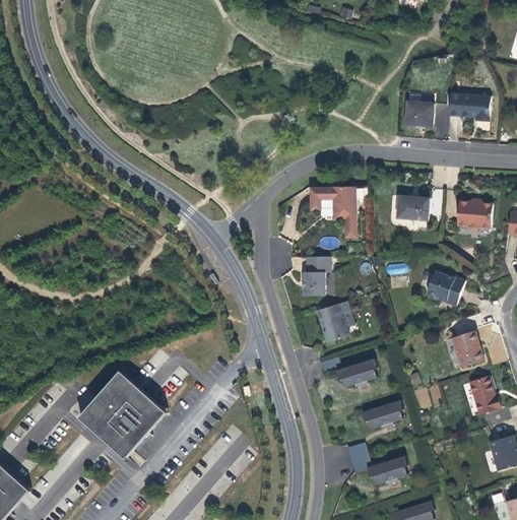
[(348,11),(341,9),(339,15),(346,17),(348,11)]
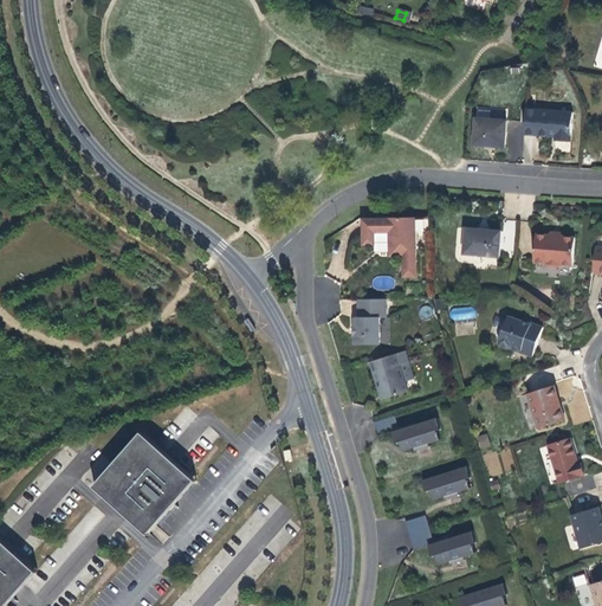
[(569,113),(522,109),(520,134),(552,136),(552,141),(568,142),(569,113)]
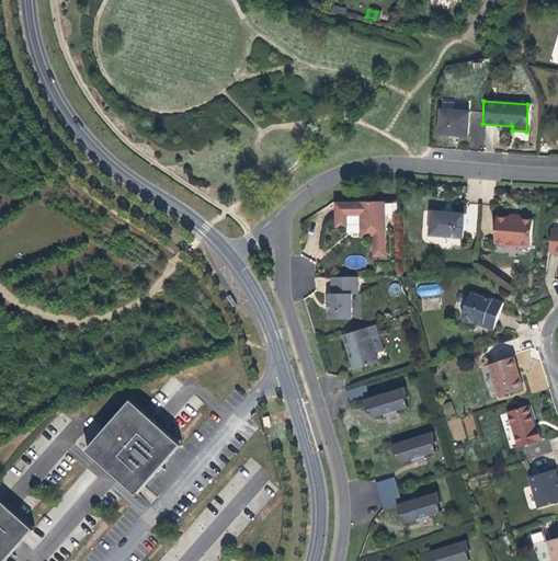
[(463,124),(464,112),(437,110),(436,134),(446,135),(454,135),(465,136),(466,124),(463,124)]
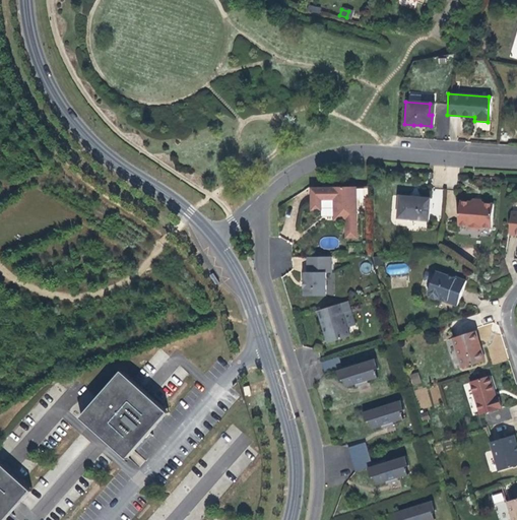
[(433,105),(434,121),(446,121),(445,104),(433,105)]
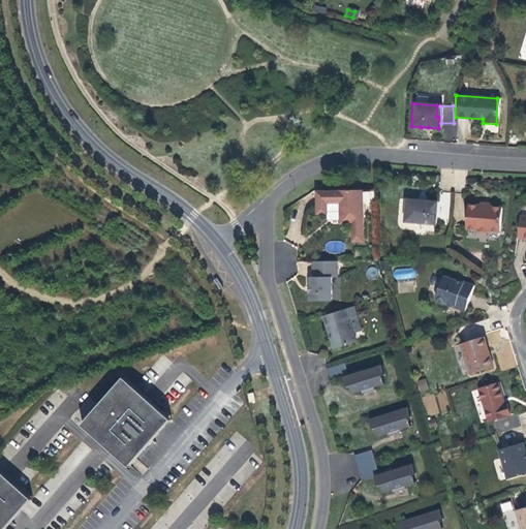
[(373,189),(314,190),(314,214),(325,214),(325,203),(338,203),(338,223),(349,224),(349,242),(361,242),(361,201),(373,201),(373,189)]
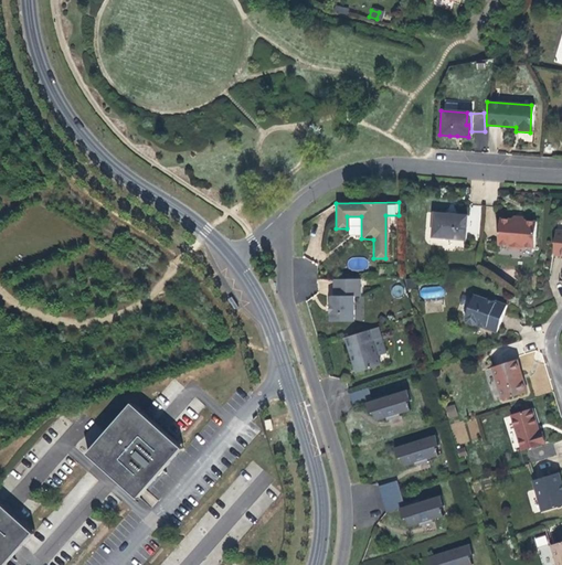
[(449,237),(443,213),(433,213),(431,236),(449,237)]
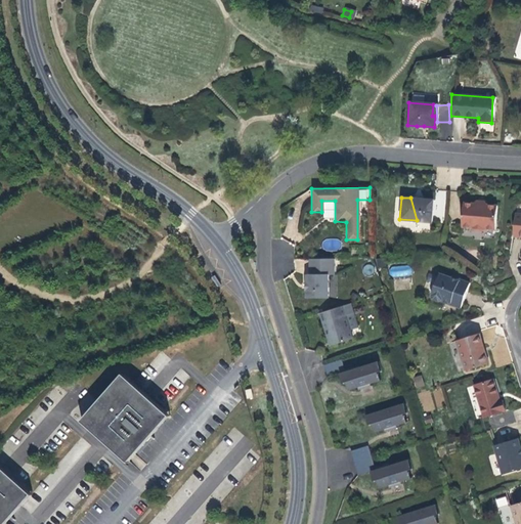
[(430,221),(432,200),(415,199),(410,198),(417,220),(430,221)]
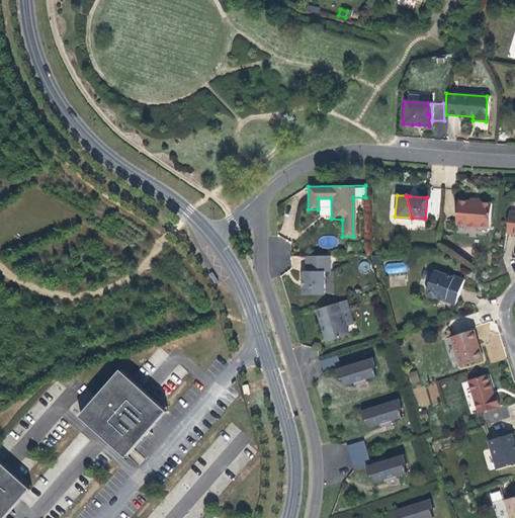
[(456,199),(454,225),(463,226),(466,229),(475,230),(478,227),(488,228),(490,202),(480,201),(471,200),(466,200),(456,199)]
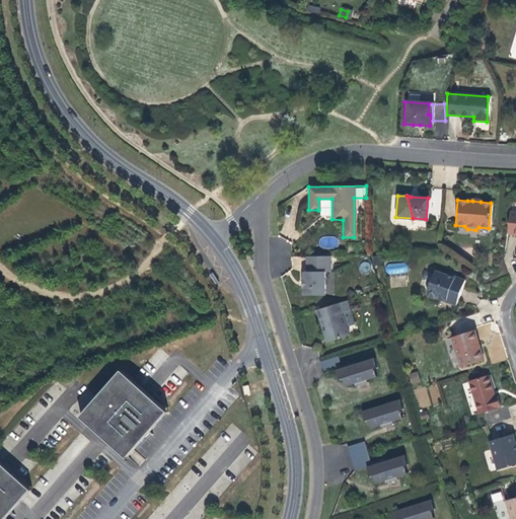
[(515,213),(507,213),(506,235),(515,236),(515,213)]
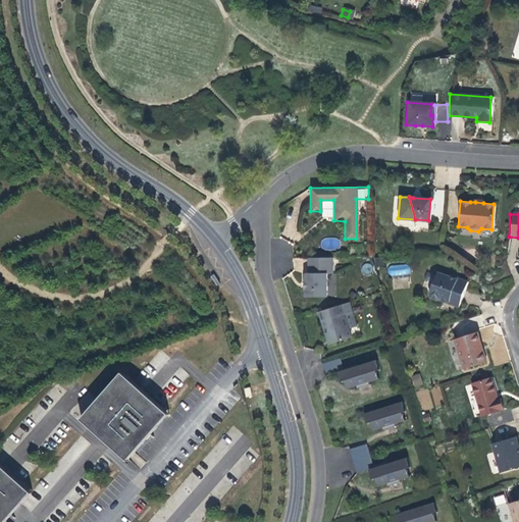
[(324,273),(329,273),(329,258),(306,258),(306,273),(303,273),(303,281),(302,281),(302,284),(302,289),(303,289),(303,297),(324,297),(324,273)]
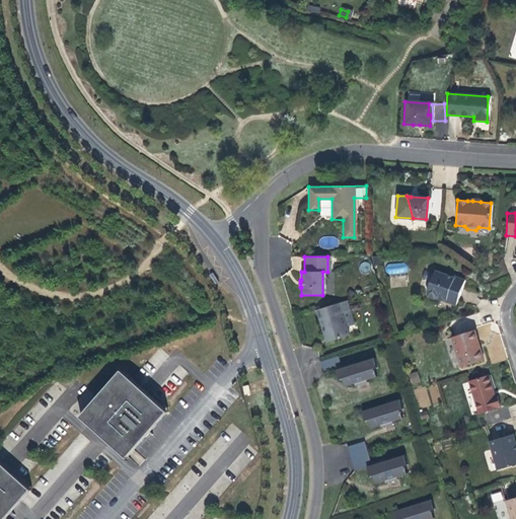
[(404,273),(403,263),(383,264),(384,274),(404,273)]
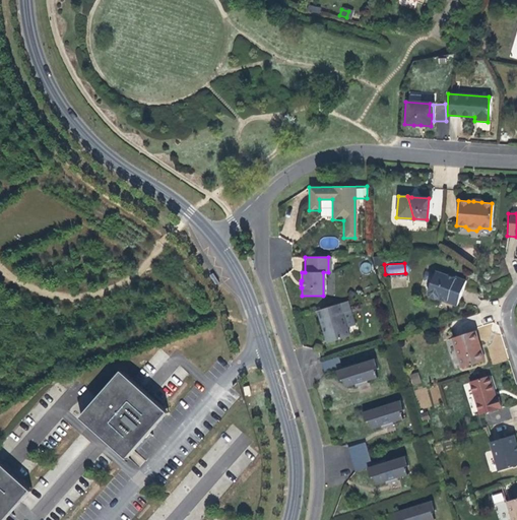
[(207,270),(204,272),(208,277),(212,283),(215,282),(207,270)]
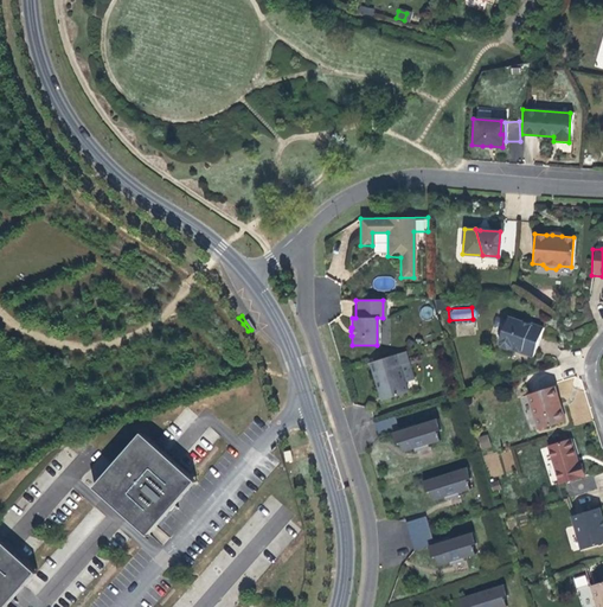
[(537,340),(541,327),(527,323),(527,325),(519,321),(506,317),(498,342),(499,347),(506,350),(512,349),(519,350),(518,352),(531,357),(537,340)]
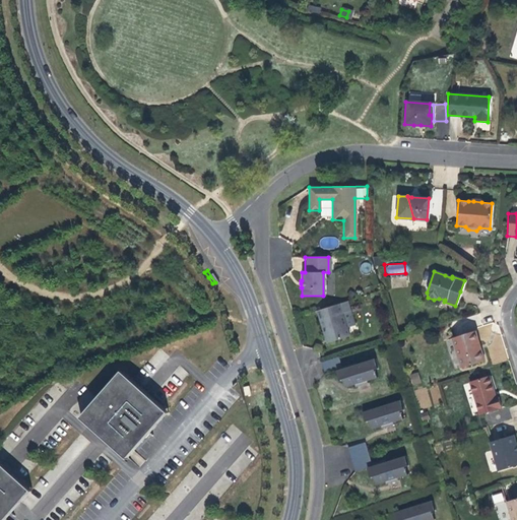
[(315,311),(323,336),(325,336),(327,342),(347,336),(340,313),(348,311),(345,301),(315,311)]
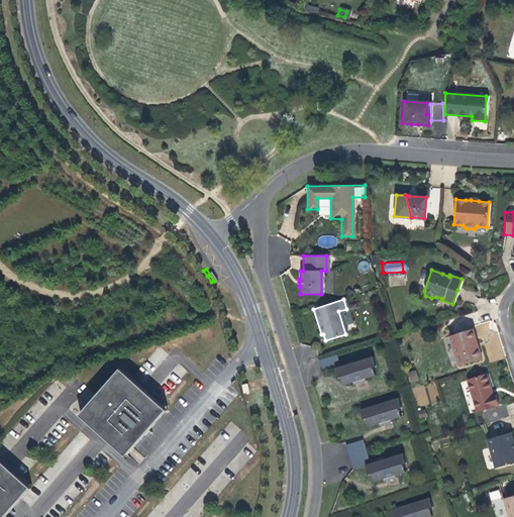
[(481,357),(478,348),(475,346),(473,340),(474,336),(472,328),(448,335),(457,366),(481,357)]
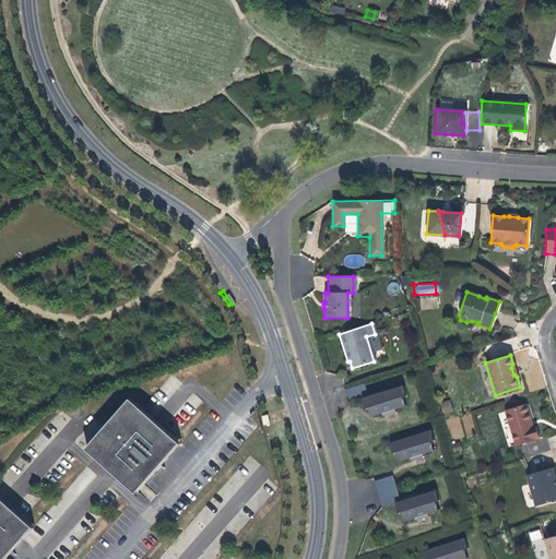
[(359,384),(342,390),(345,402),(364,397),(359,384)]
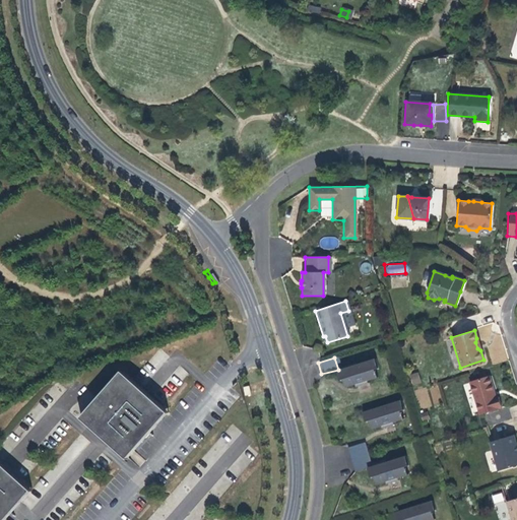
[(338,370),(333,372),(336,381),(338,380),(342,387),(351,385),(351,387),(359,385),(365,383),(365,381),(374,379),(372,370),(375,369),(371,361),(338,370)]
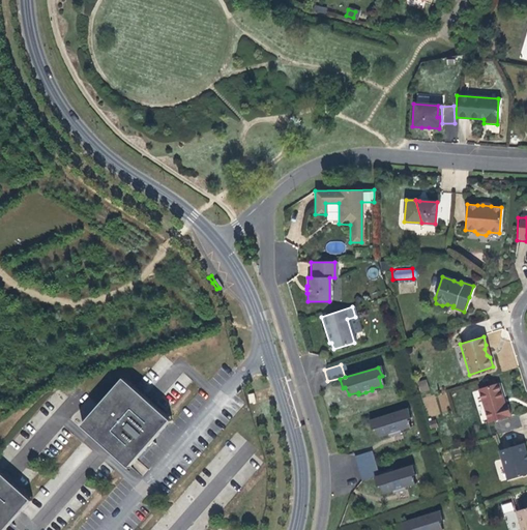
[(144,436),(163,414),(133,387),(121,378),(80,425),(121,462),(140,441),(145,446),(150,441),(144,436)]
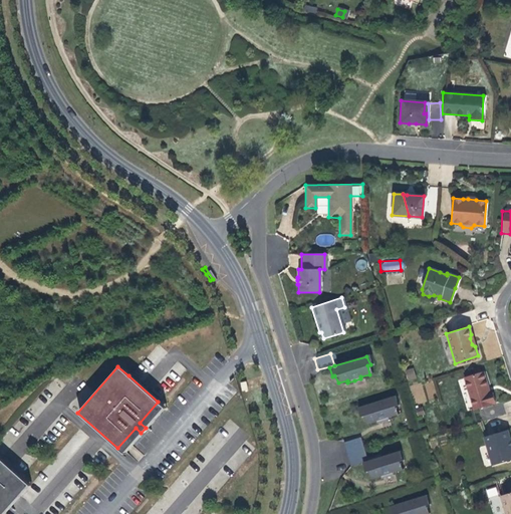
[(410,368),(403,371),(406,379),(413,377),(410,368)]
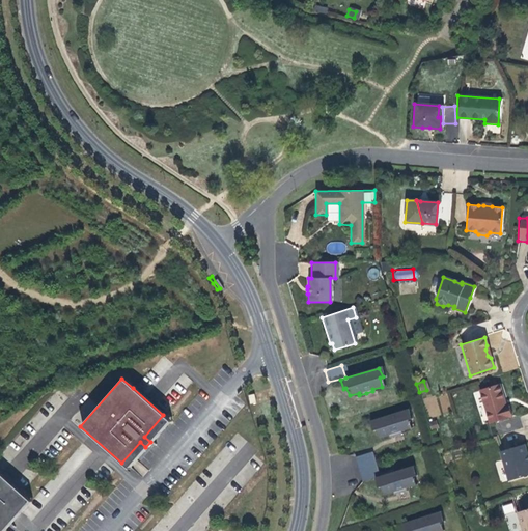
[(503,398),(499,384),(479,390),(490,422),(510,415),(507,403),(505,404),(503,398)]
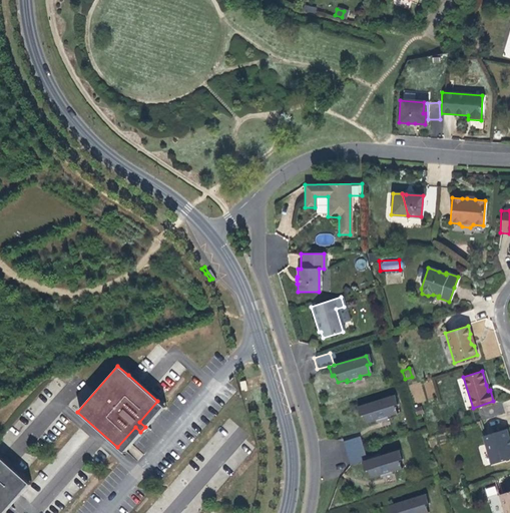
[(394,395),(357,407),(360,415),(362,414),(365,422),(375,420),(375,422),(382,420),(388,418),(387,415),(396,413),(394,404),(397,403),(394,395)]
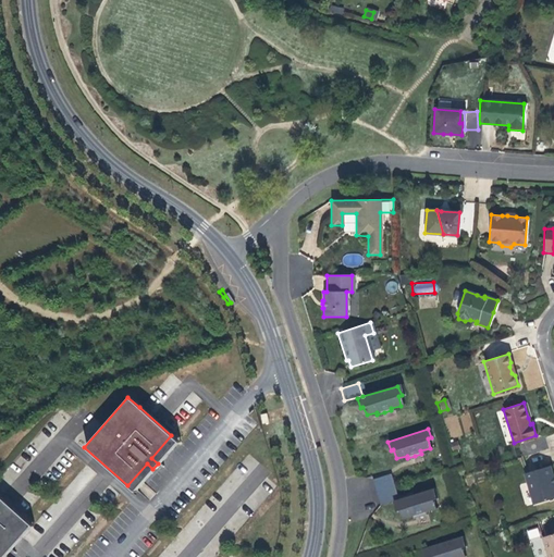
[(177,441),(171,435),(151,458),(158,463),(177,441)]
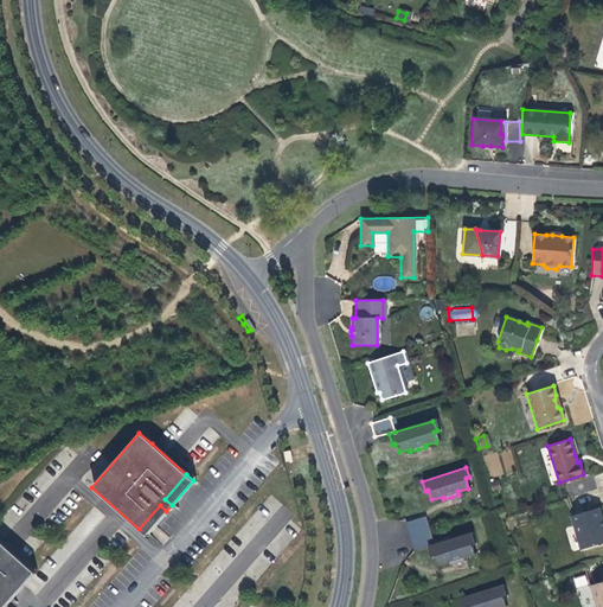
[(146,535),(166,511),(160,505),(139,529),(146,535)]
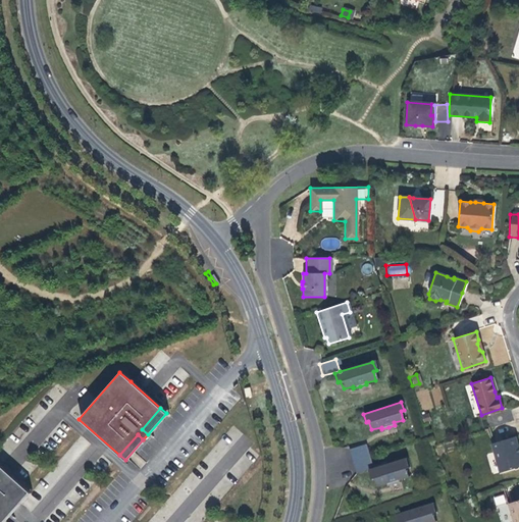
[(518,465),(518,453),(518,454),(515,447),(517,446),(514,435),(490,442),(500,471),(518,465)]
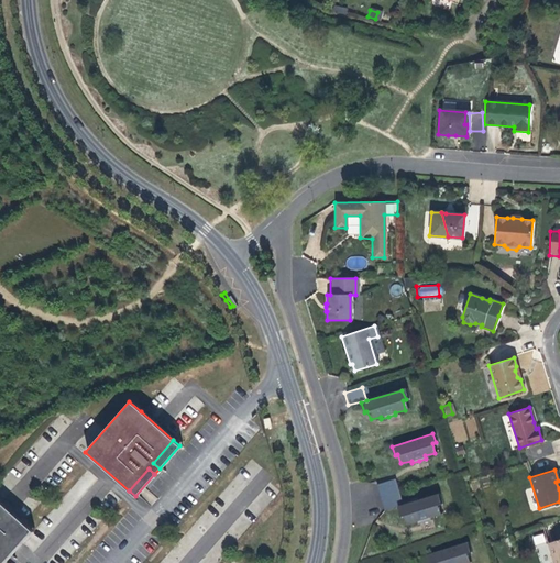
[(392,478),(373,484),(381,510),(399,505),(392,478)]
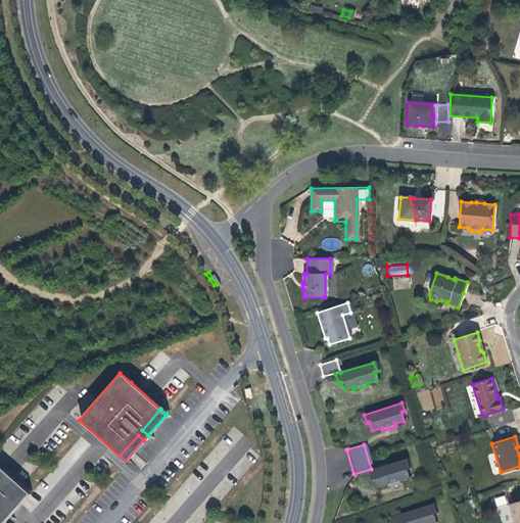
[(371,469),(368,470),(371,479),(373,478),(376,486),(386,484),(386,486),(394,484),(399,482),(398,479),(408,477),(406,468),(409,467),(406,459),(371,469)]
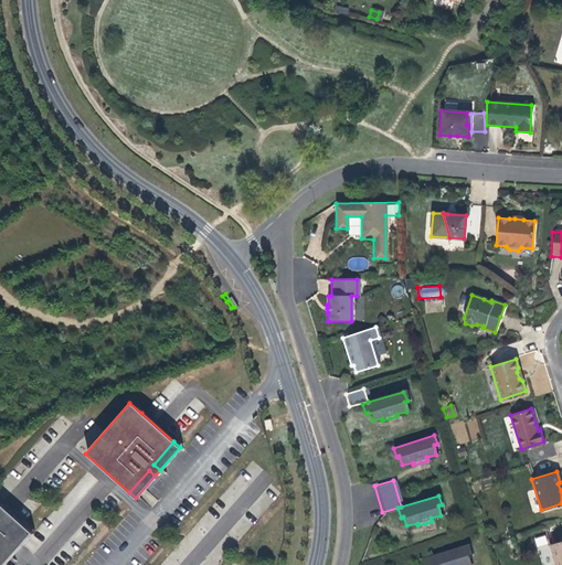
[(2,542),(19,523),(0,507),(0,552),(2,554),(8,547),(2,542)]
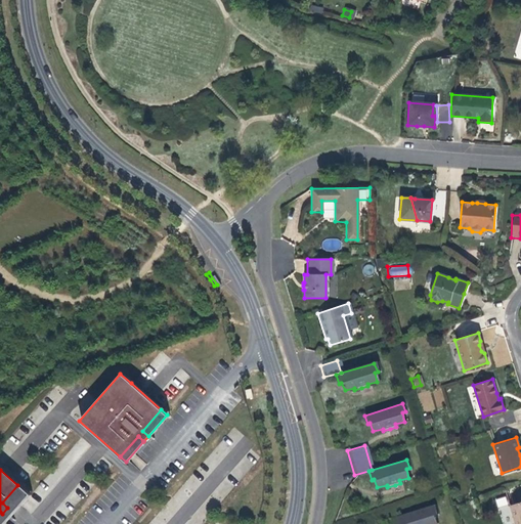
[(0,523),(28,494),(17,485),(2,503),(7,508),(2,514),(0,512),(0,523)]
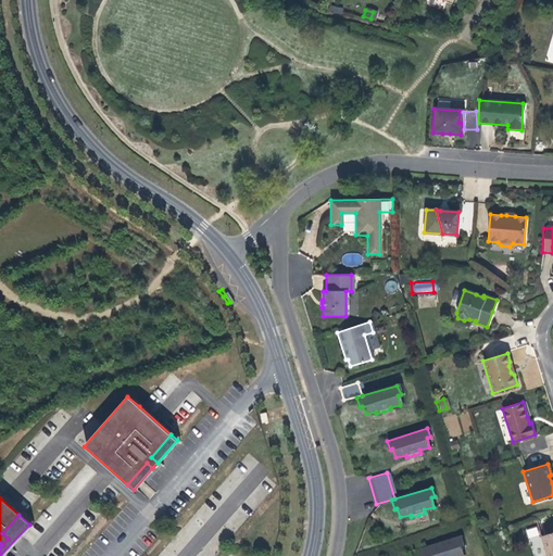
[(525,538),(536,535),(533,527),(523,529),(525,538)]
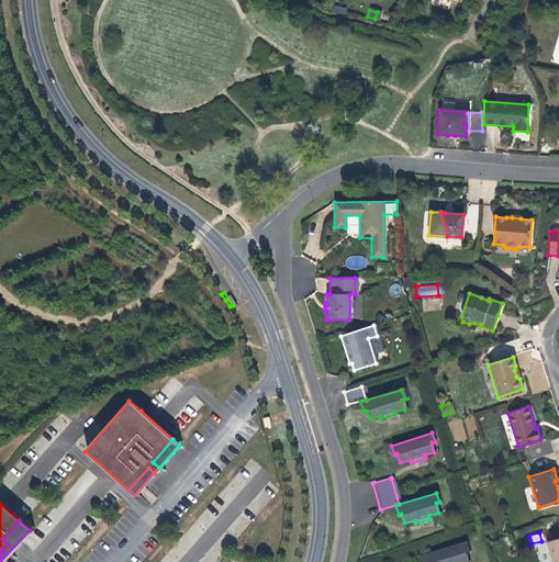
[(558,561),(558,537),(546,541),(552,561),(558,561)]
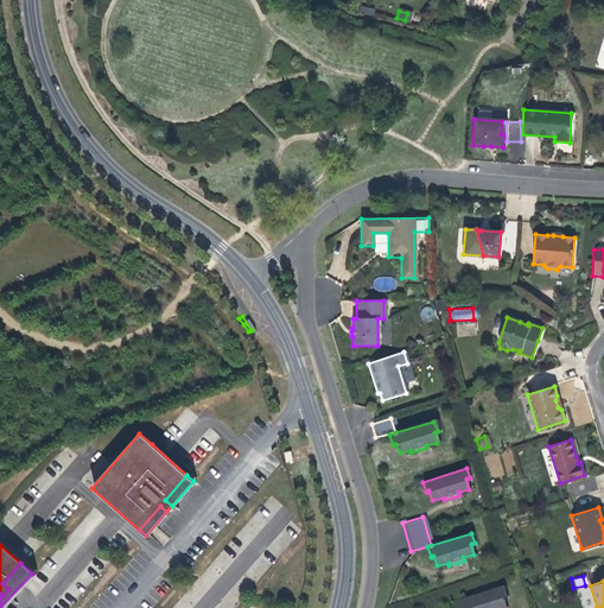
[(502,587),(458,600),(461,607),(502,607),(504,607),(502,597),(506,596),(502,587)]
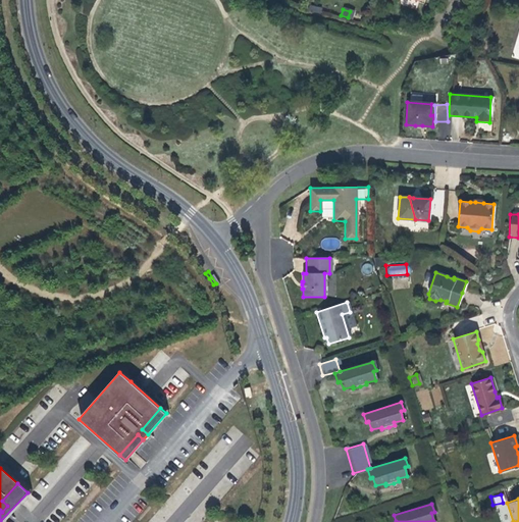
All buildings are outlined.
